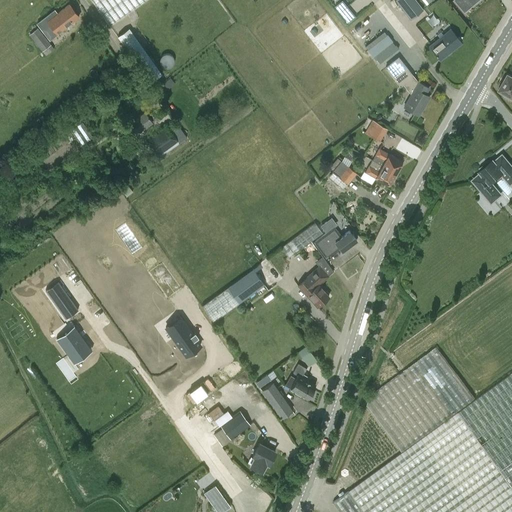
[(90,0),(109,25),(143,0),(90,0)]
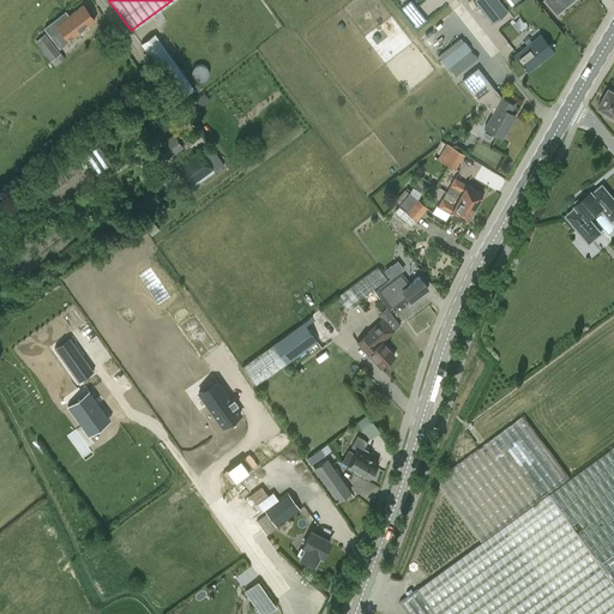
[(506,12),(497,0),(473,0),(492,24),(506,12)]
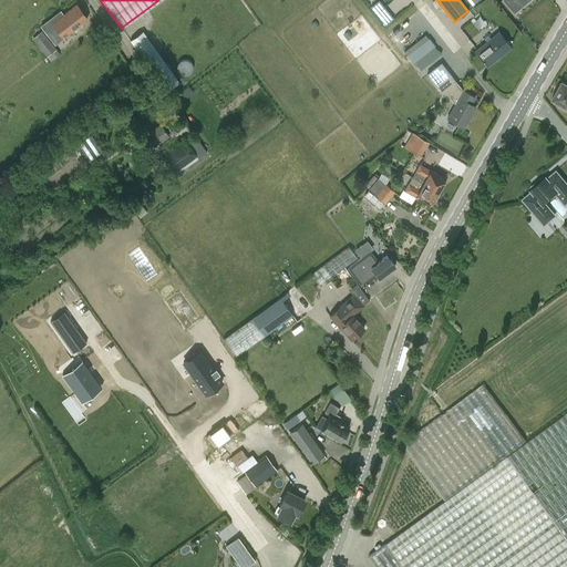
[(503,0),(514,12),(527,0),(503,0)]
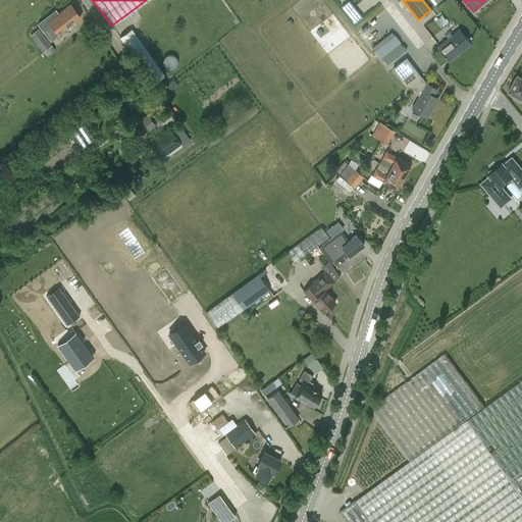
[(54,8),(37,22),(38,24),(42,30),(50,41),(57,35),(80,17),(70,4),(58,13),(54,8)]
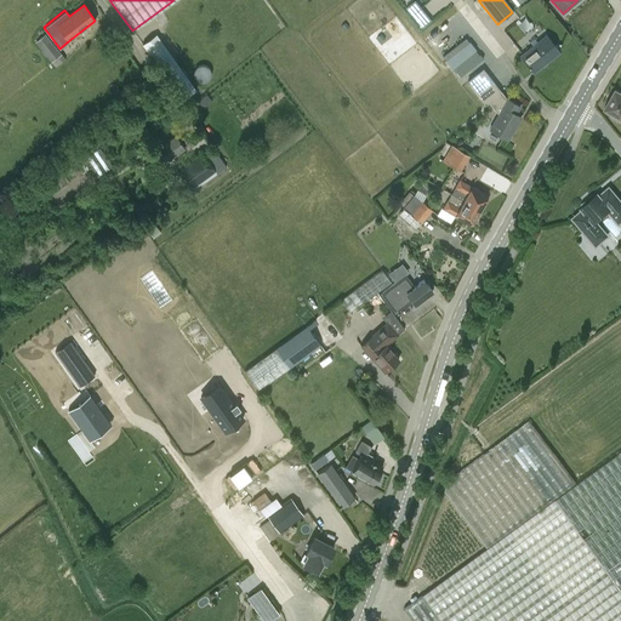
[(420,7),(411,15),(422,27),(431,21),(420,7)]
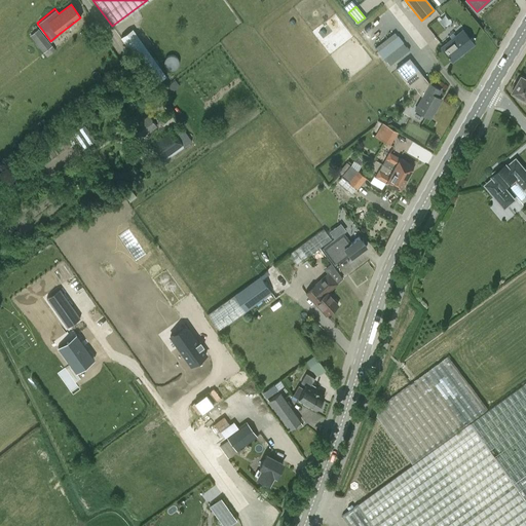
[(144,66),(155,59),(135,28),(123,36),(144,66)]
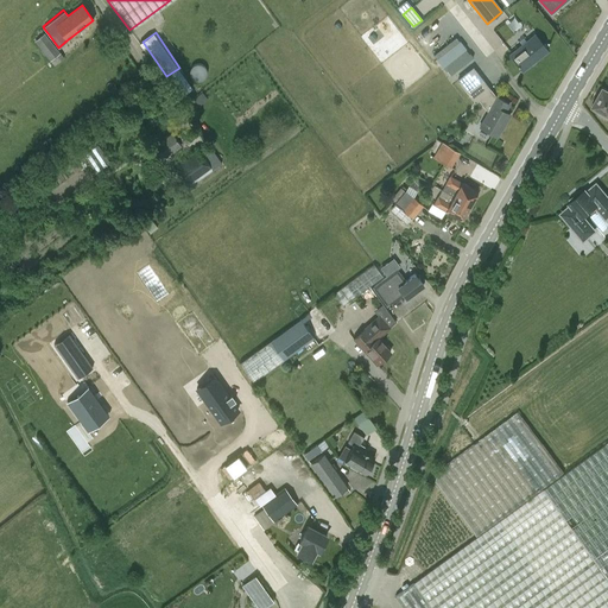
[(59,52),(44,33),(33,42),(49,61),(59,52)]
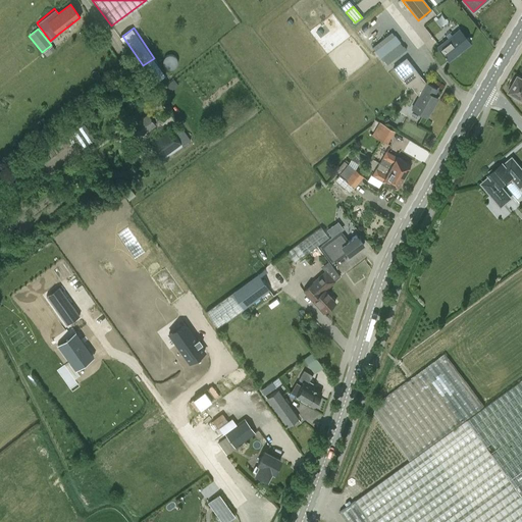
[(469,44),(458,30),(436,47),(448,60),(469,44)]
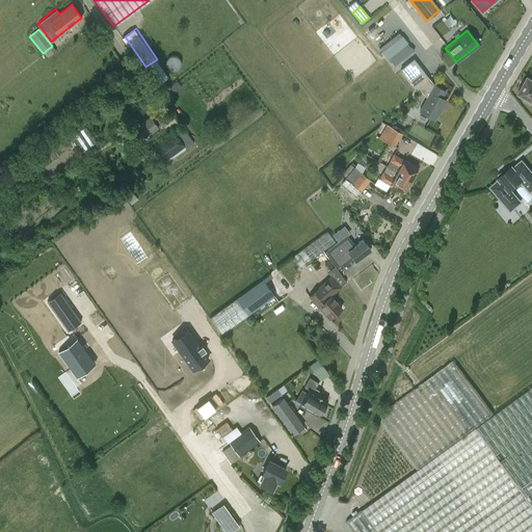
[(394,67),(411,49),(395,31),(377,49),(394,67)]
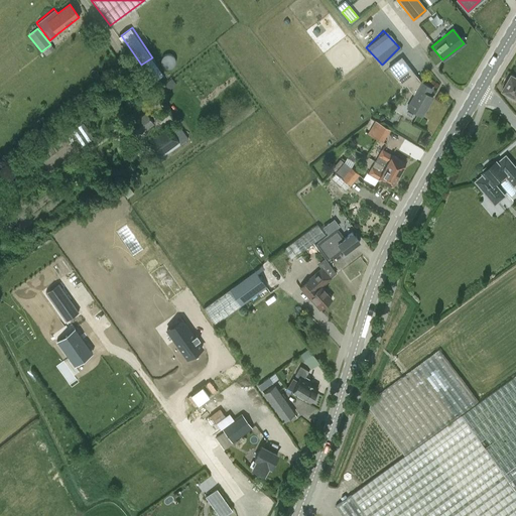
[(58,51),(48,57),(53,67),(63,59),(58,51)]
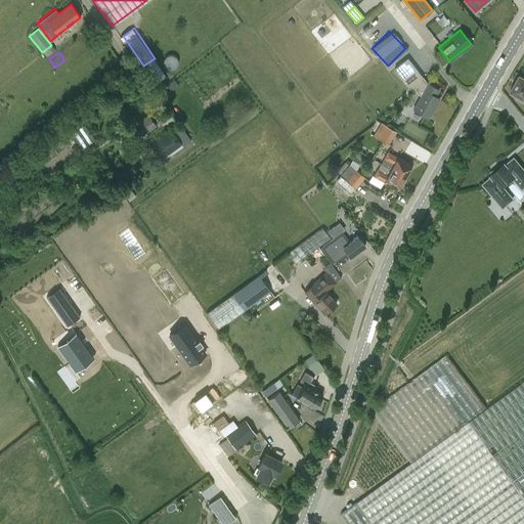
[(43,58),(36,61),(41,75),(47,73),(43,58)]
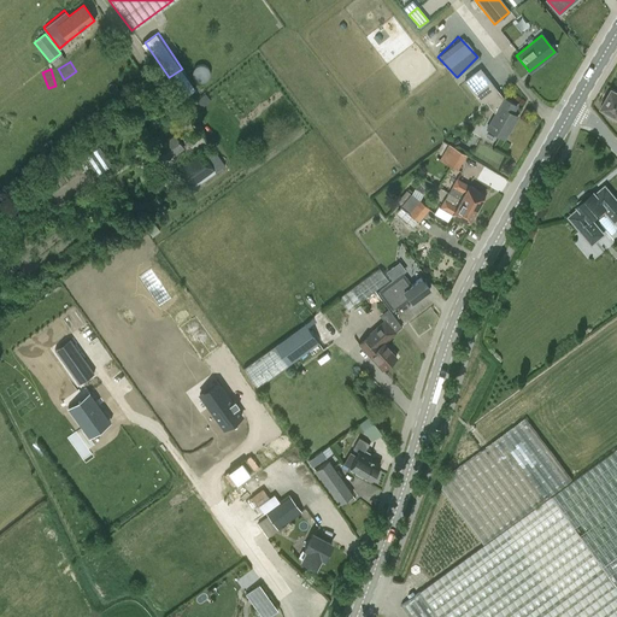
[(491,98),(498,107),(486,128),(504,139),(517,116),(511,113),(516,106),(503,99),(501,100),(495,92),(497,92),(480,70),(464,82),(482,105),(491,98)]
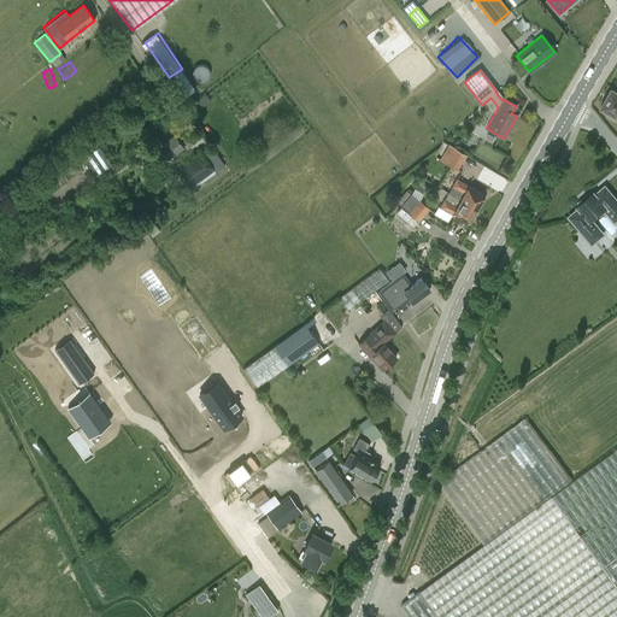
[(599,107),(610,113),(607,117),(616,122),(616,119),(616,90),(610,88),(599,107)]
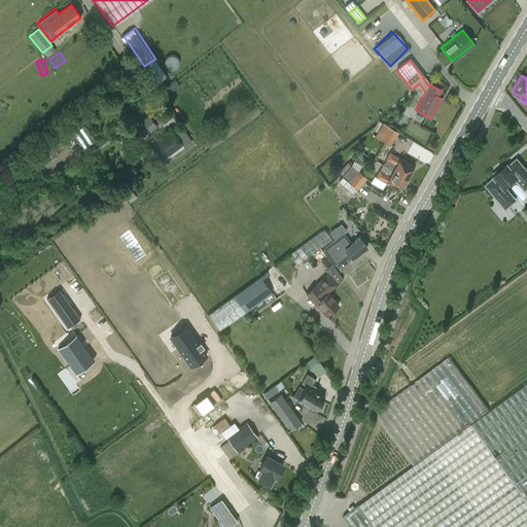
[(139,131),(142,135),(156,126),(148,114),(135,124),(135,125),(130,128),(134,134),(139,131)]
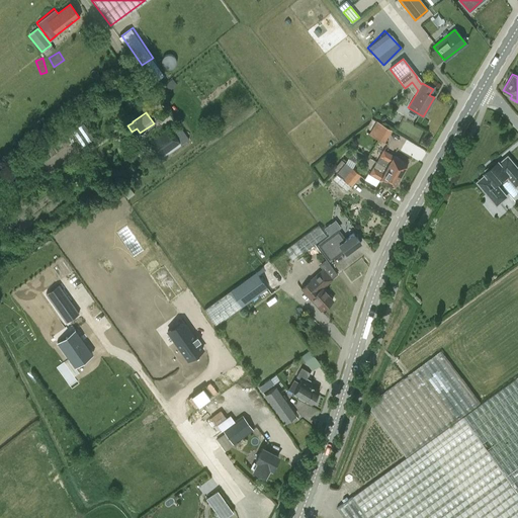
[(391,130),(375,121),(368,135),(383,143),(391,130)]
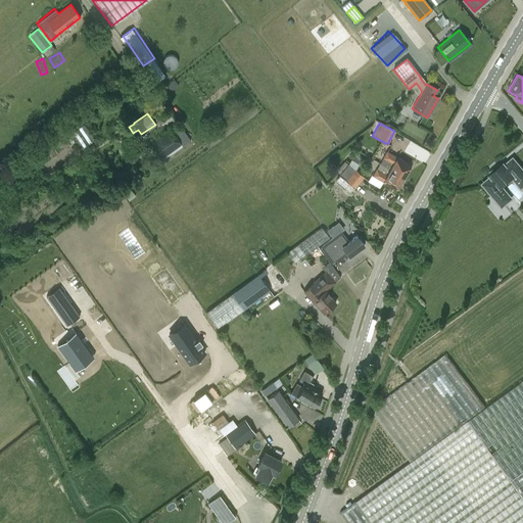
[(85,147),(95,140),(84,124),(74,131),(85,147)]
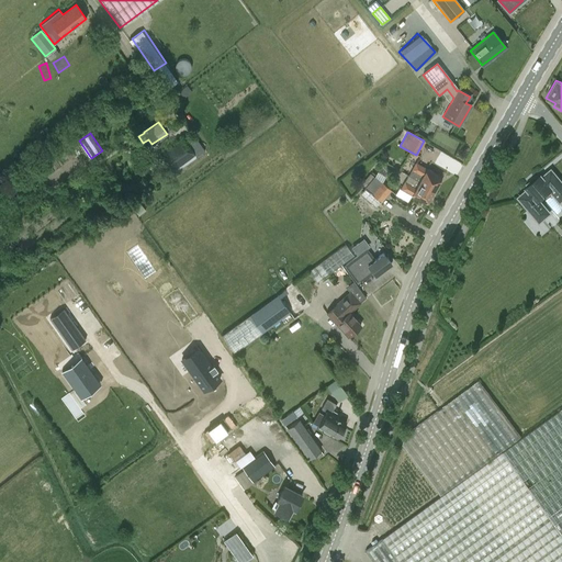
[(182,136),(160,153),(172,169),(194,154),(182,136)]
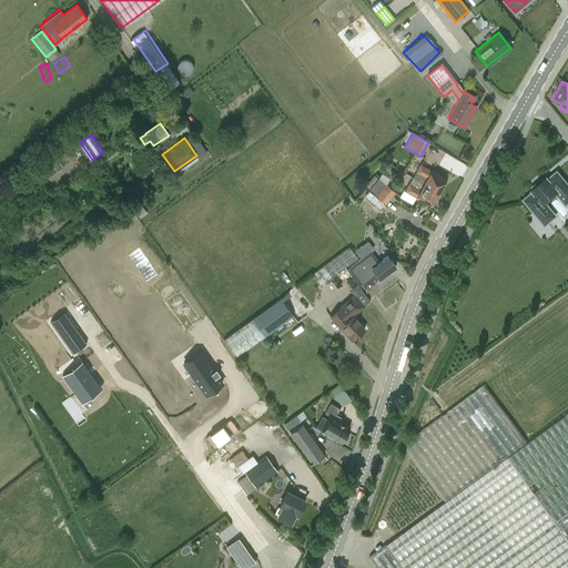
[(418,164),(411,178),(437,192),(439,193),(443,188),(440,186),(442,184),(444,181),(445,179),(430,171),(429,171),(418,164)]
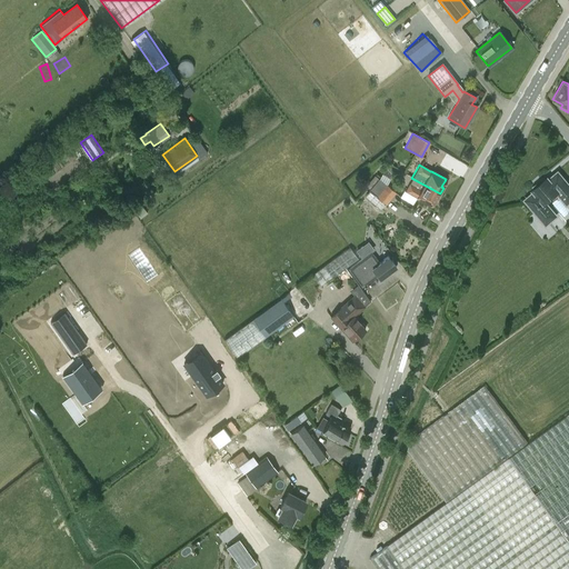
[(543,221),(556,211),(548,202),(557,195),(565,203),(568,200),(568,187),(557,172),(548,180),(546,178),(532,190),(533,192),(525,200),(543,221)]
